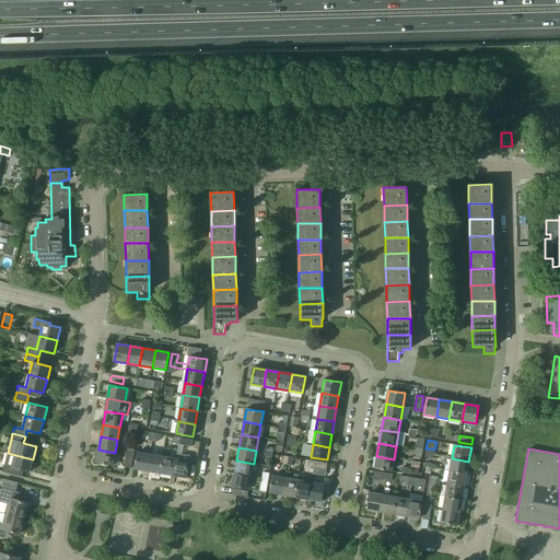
[(113,465),(115,453),(98,450),(96,463),(113,465)]
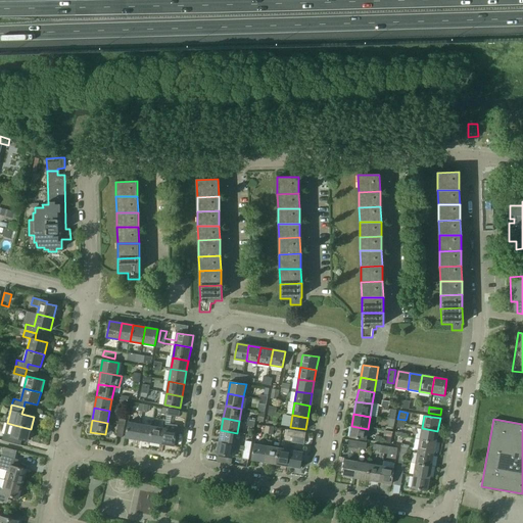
[(138,440),(141,424),(129,422),(126,438),(138,440)]
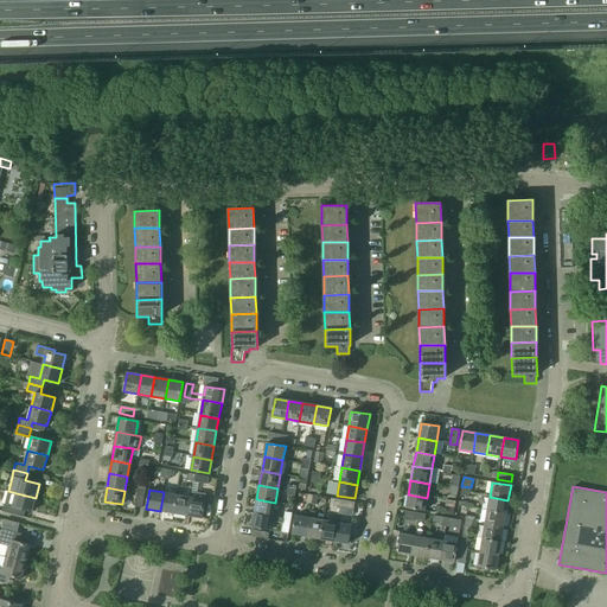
[(174,513),(178,494),(164,492),(160,511),(174,513)]
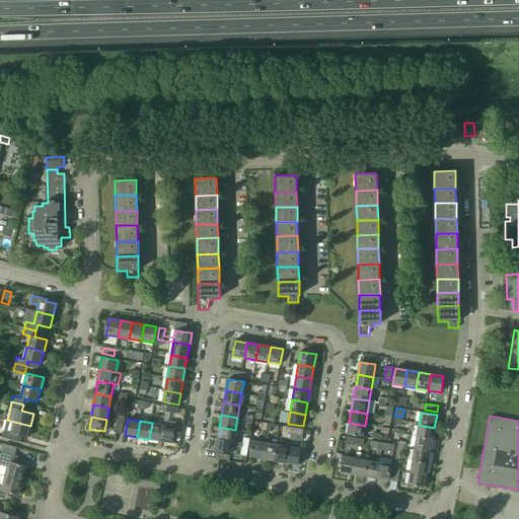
[(161,441),(172,443),(176,423),(164,421),(164,425),(161,441)]
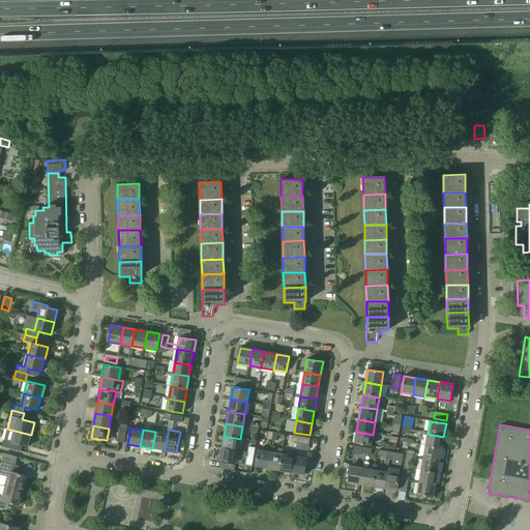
[(28,447),(31,435),(15,431),(11,442),(3,440),(2,446),(13,449),(16,443),(28,447)]
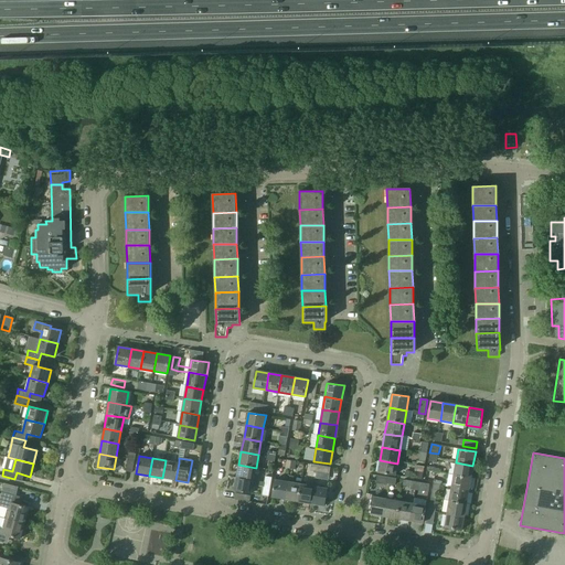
[(176,480),(179,462),(166,460),(162,478),(176,480)]
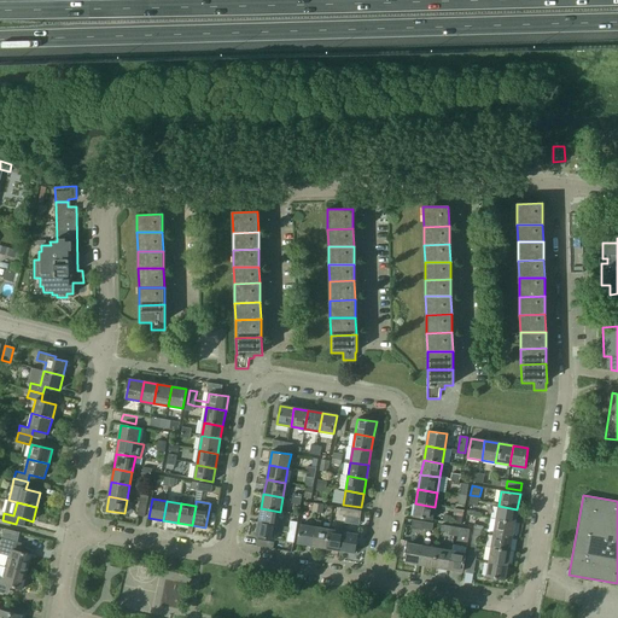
[(432,519),(435,507),(415,503),(413,517),(432,519)]
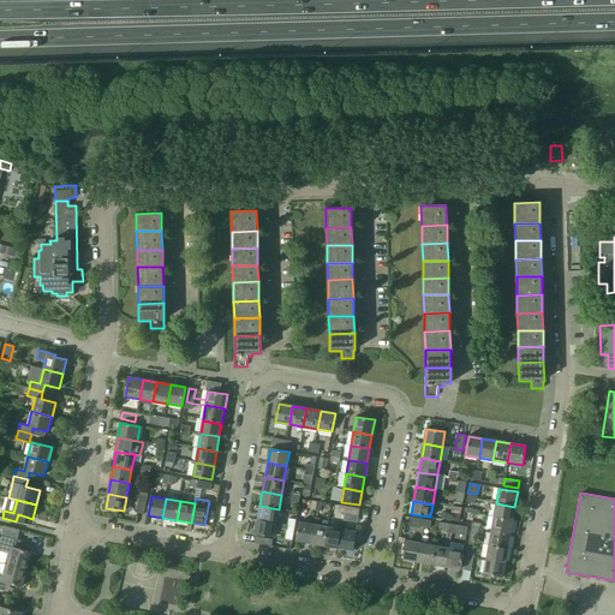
[(512,520),(514,507),(496,503),(494,518),(512,520)]
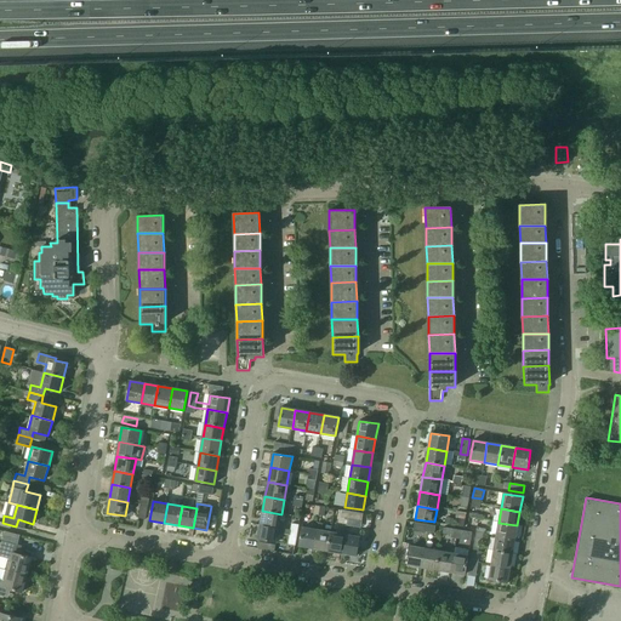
[(279,528),(281,514),(262,511),(260,524),(279,528)]
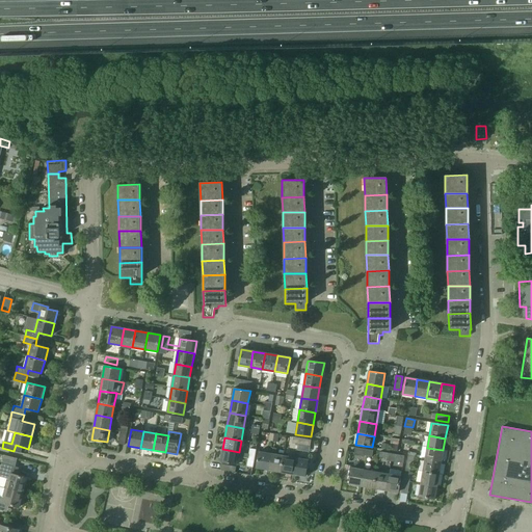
[(441,462),(443,450),(427,448),(425,459),(441,462)]
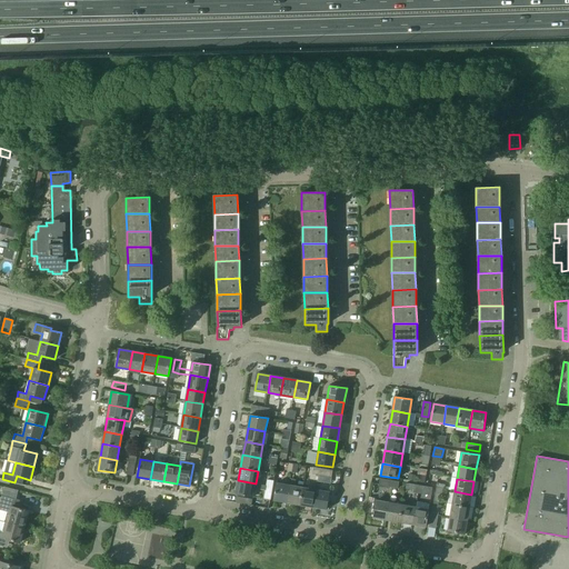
[(266,491),(266,486),(256,485),(256,483),(238,480),(236,493),(253,497),(255,489),(266,491)]
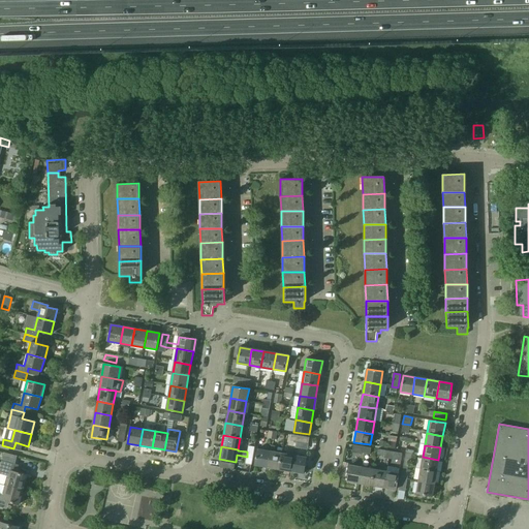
[(267,467),(270,452),(257,448),(255,465),(267,467)]
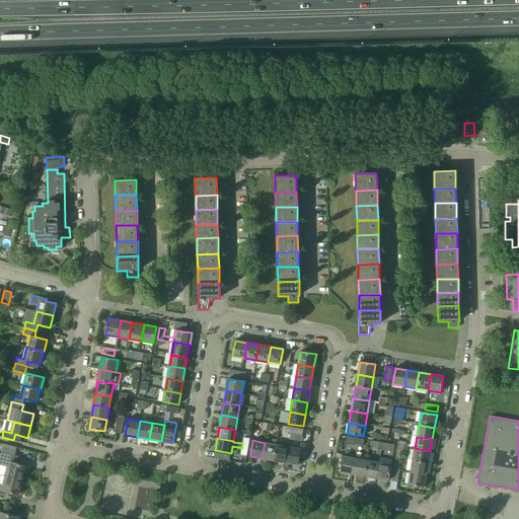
[(274,460),(277,445),(265,443),(262,458),(274,460)]
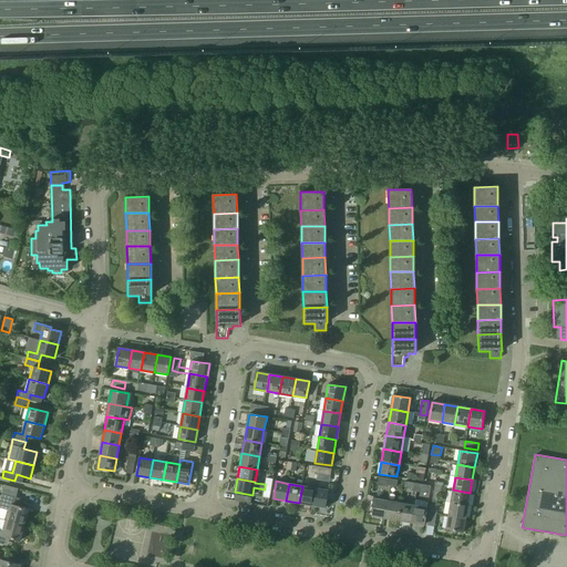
[(312,505),(316,488),(302,486),(299,503),(312,505)]
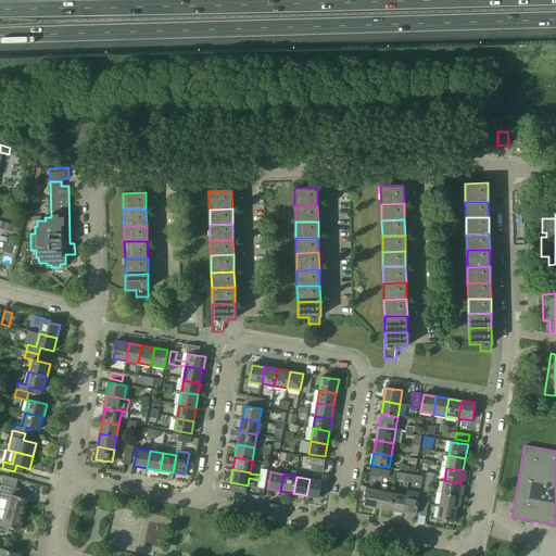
[(433,484),(434,479),(426,477),(424,490),(430,491),(431,483),(433,484)]
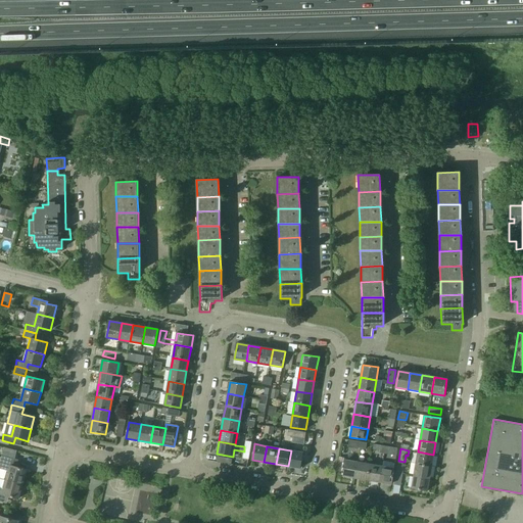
[(300,468),(302,453),(291,450),(288,466),(300,468)]
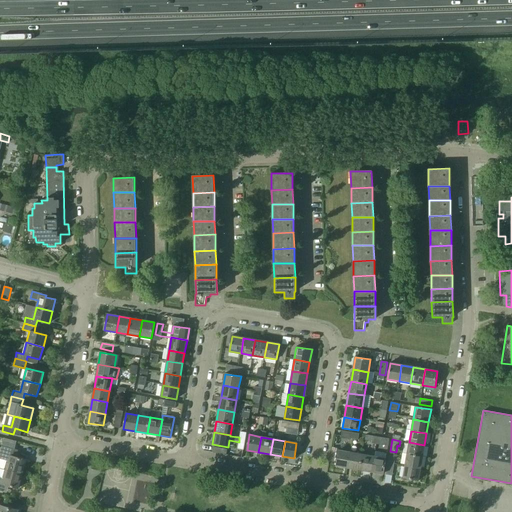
[(423,457),(424,445),(409,442),(407,454),(423,457)]
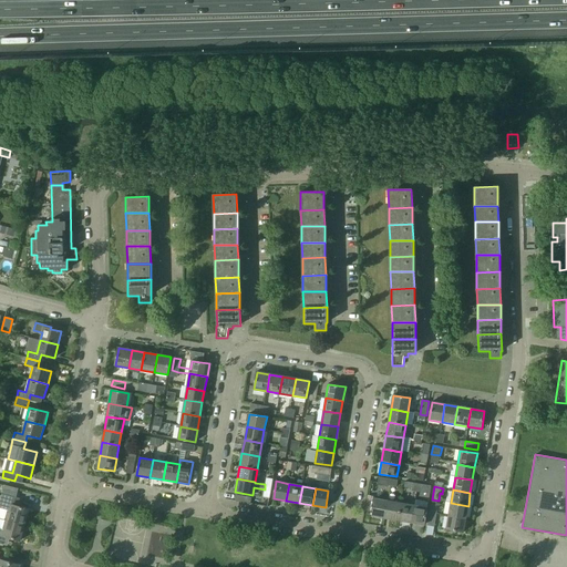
[(14,505),(17,497),(2,494),(0,501),(0,507),(10,511),(7,519),(24,525),(29,509),(14,505)]
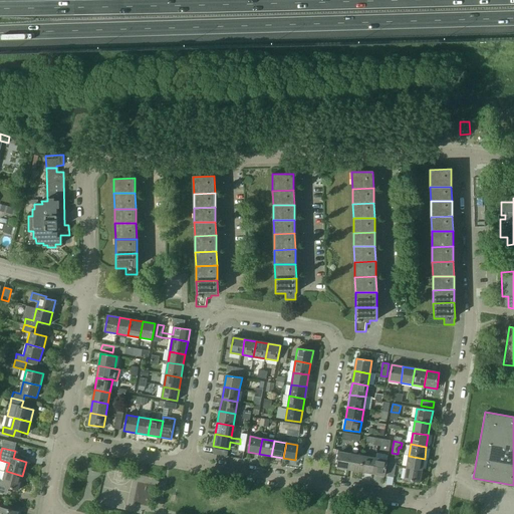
[(349,470),(351,454),(340,452),(337,468),(349,470)]
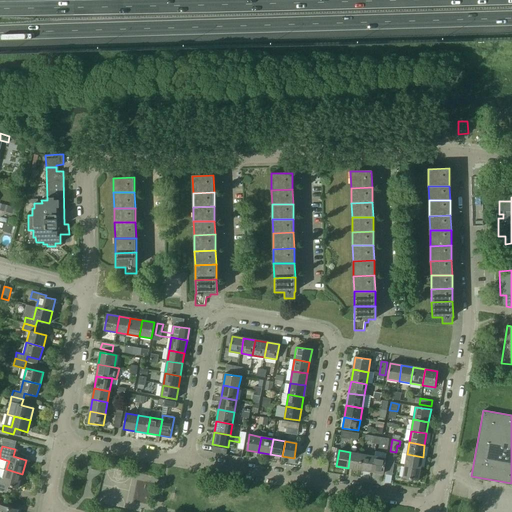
[(394,464),(396,452),(390,451),(388,463),(394,464)]
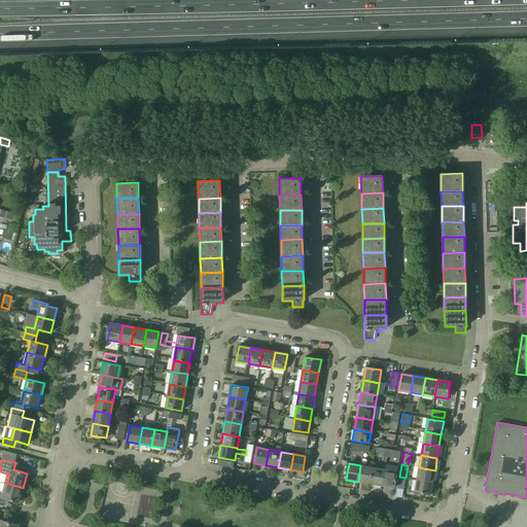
[(370,484),(373,467),(360,465),(358,482),(370,484)]
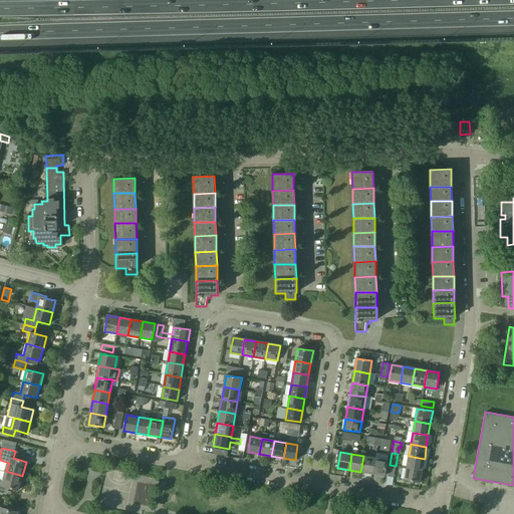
[(372,474),(375,458),(363,456),(360,472),(372,474)]
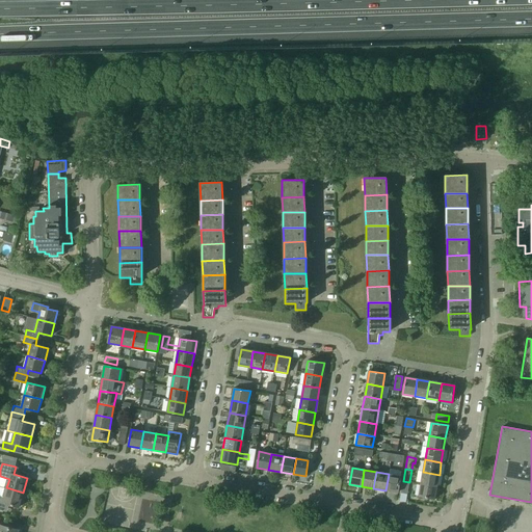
[(436,487),(440,475),(423,472),(421,484),(436,487)]
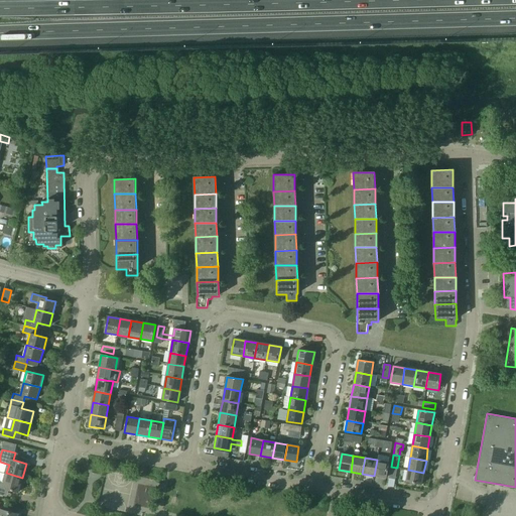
[(386,478),(389,462),(377,460),(374,476),(386,478)]
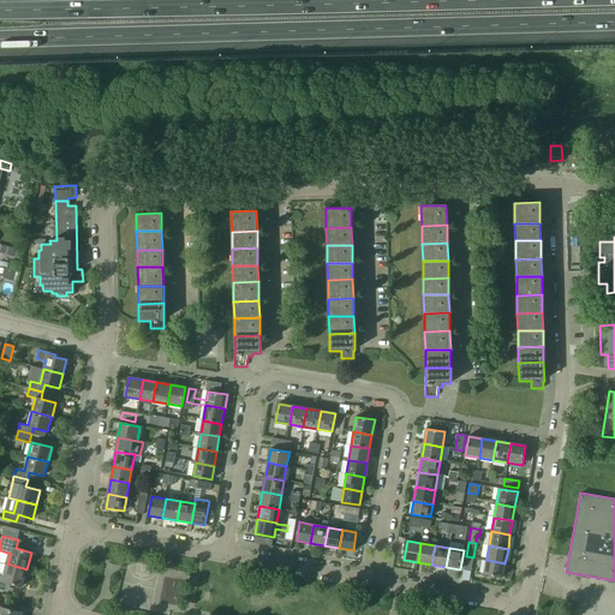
[(473,557),(466,556),(464,571),(471,572),(473,557)]
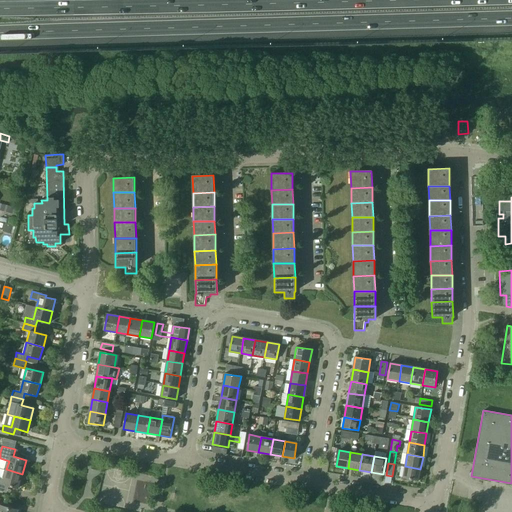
[(418,480),(420,469),(405,466),(403,478),(418,480)]
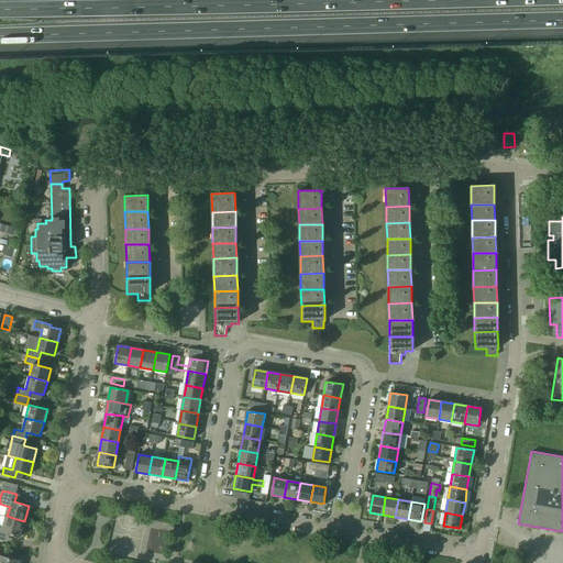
[(20,537),(24,521),(7,516),(4,526),(0,525),(0,539),(4,541),(6,533),(20,537)]
